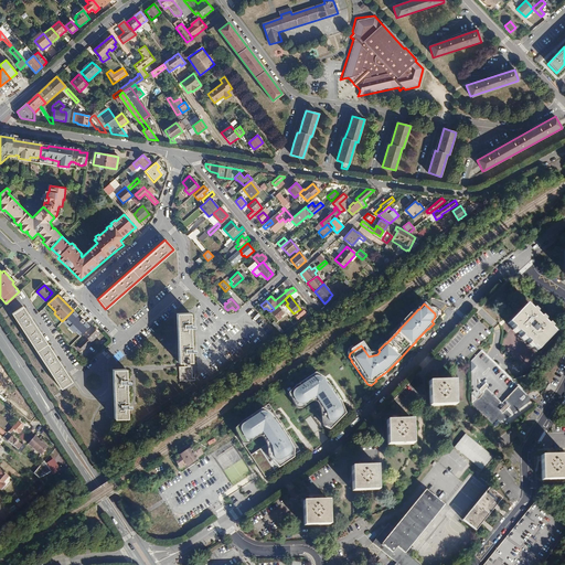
[(525,305),(508,323),(537,351),(554,333),(525,305)]
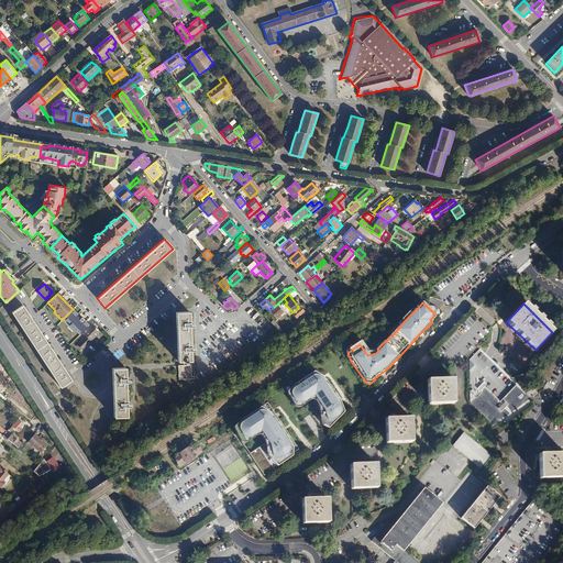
[(23,305),(12,312),(61,387),(72,381),(23,305)]
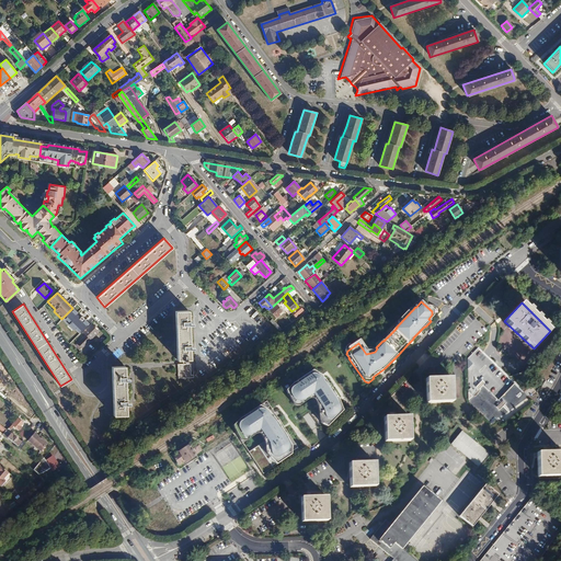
[(276,305),(270,310),(276,318),(279,316),(278,313),(282,311),(276,305)]
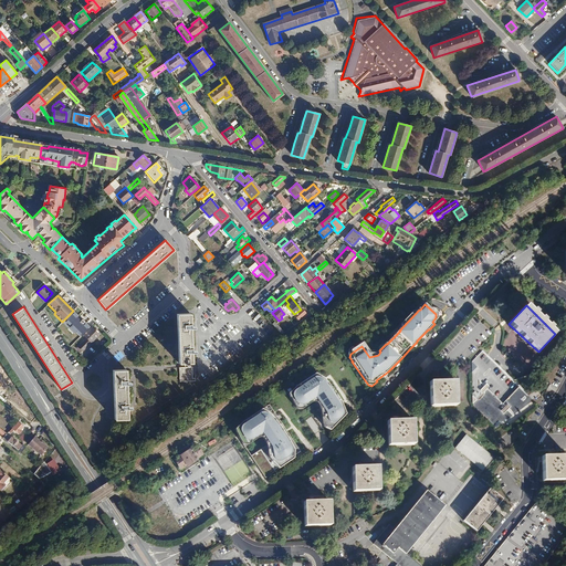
[(77,320),(72,312),(63,321),(70,326),(77,320)]
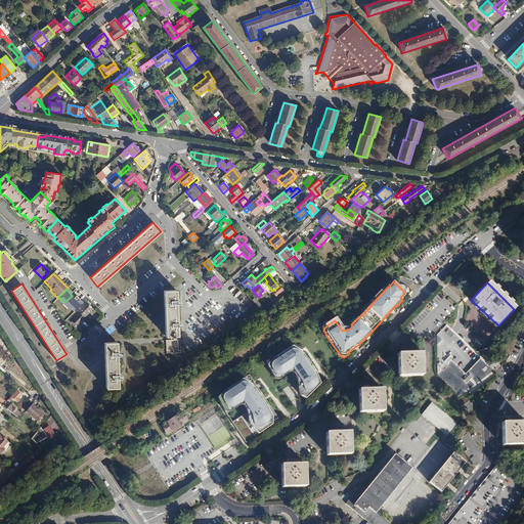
[(175,290),(164,291),(165,336),(172,336),(172,337),(177,337),(177,325),(181,325),(181,323),(177,323),(176,304),(180,304),(180,301),(176,301),(175,290)]
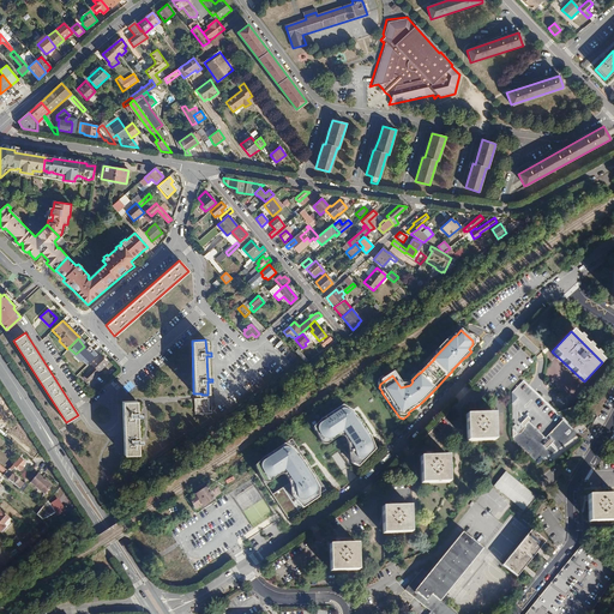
[(298,350),(295,353),(305,363),(307,362),(298,350)]
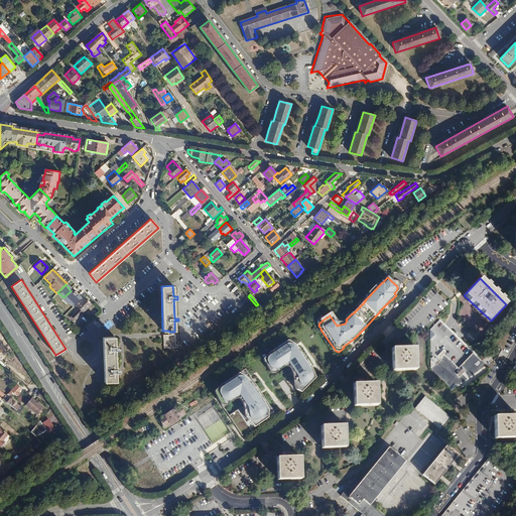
[(83,298),(75,305),(78,309),(68,318),(72,321),(89,304),(83,298)]
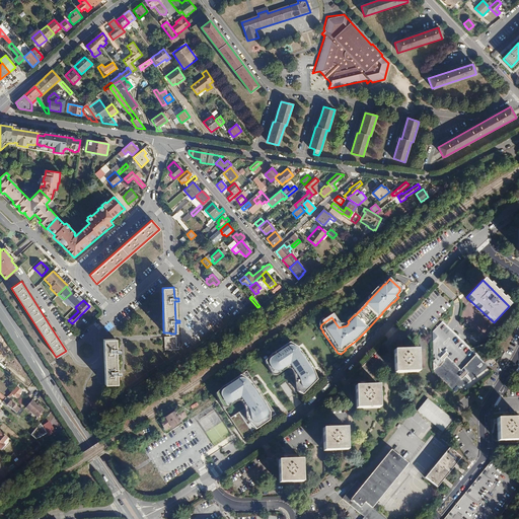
[(442,322),(432,332),(433,371),(454,393),(489,367),(442,322)]
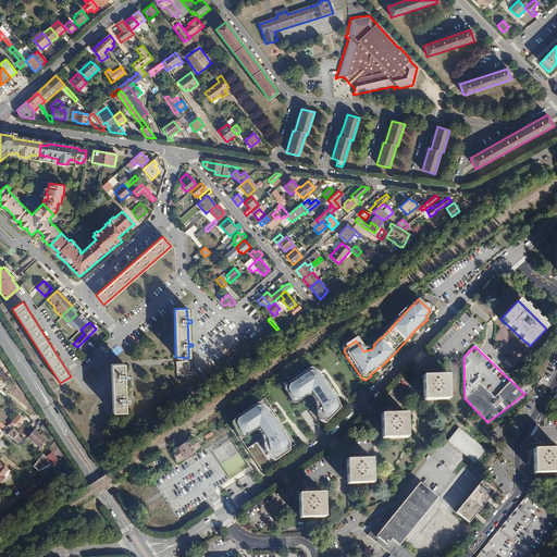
[(188,360),(175,361),(176,375),(193,375),(192,368),(189,368),(188,360)]
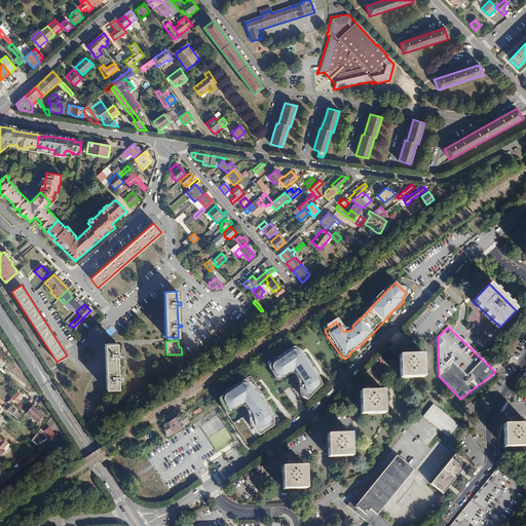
[(117,343),(105,343),(106,389),(118,389),(118,379),(122,379),(122,376),(118,377),(117,357),(121,357),(121,354),(117,354),(117,343)]
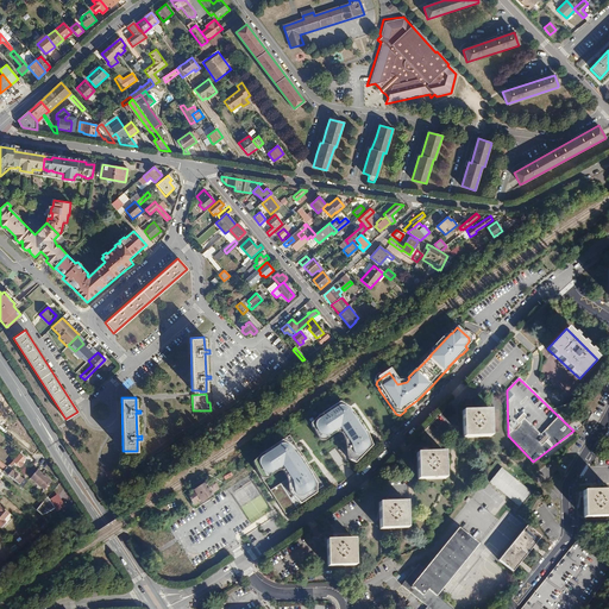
[(319,420),(312,428),(324,444),(339,434),(344,439),(350,460),(356,464),(372,446),(340,406),(319,420)]
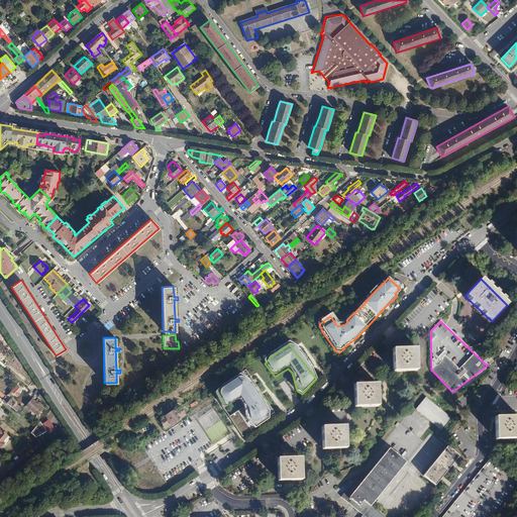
[(402,353),(393,353),(393,372),(417,371),(416,348),(402,348),(402,353)]
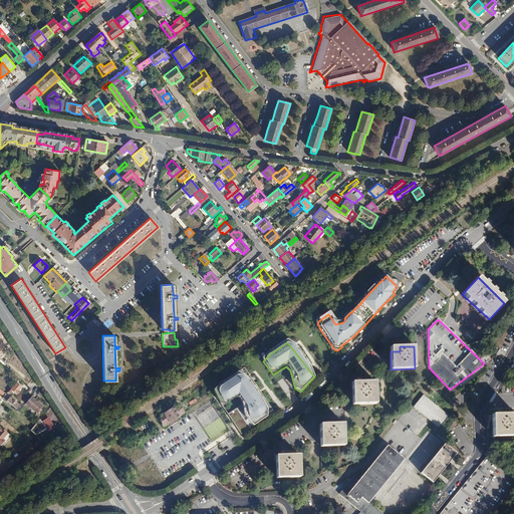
[(220,383),(214,390),(216,398),(221,405),(238,394),(245,405),(229,416),(240,433),(273,410),(244,367),(220,383)]
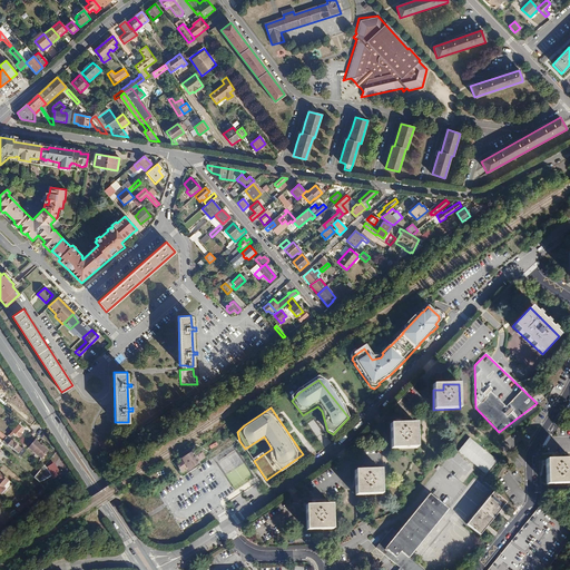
[(401,429),(390,429),(391,449),(416,448),(416,423),(400,423),(401,429)]
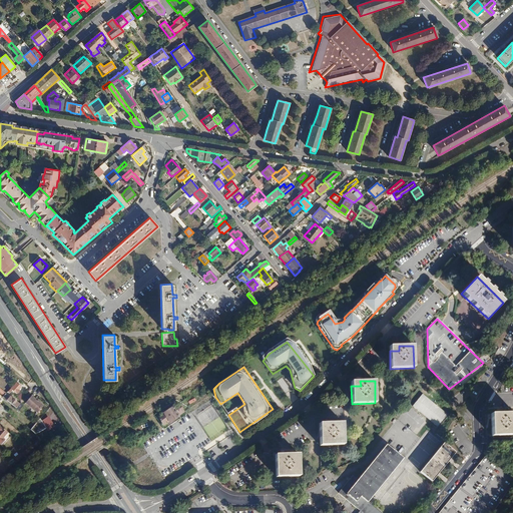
[(11,388),(8,392),(10,393),(13,390),(17,394),(20,391),(19,390),(21,387),(16,383),(12,388),(11,388)]
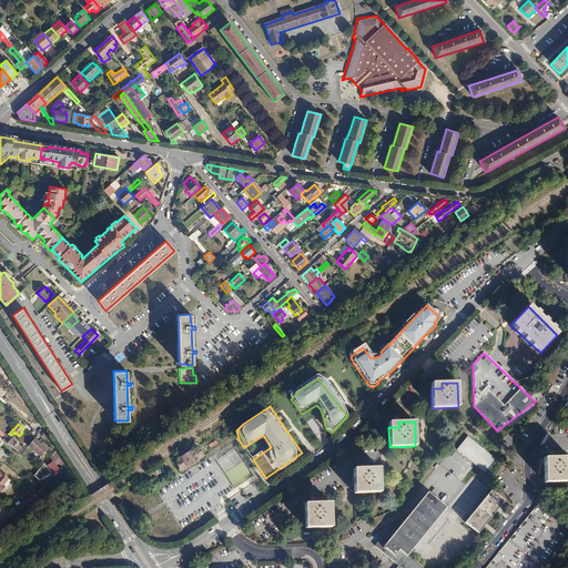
[(455,450),(485,473),(496,457),(466,435),(455,450)]
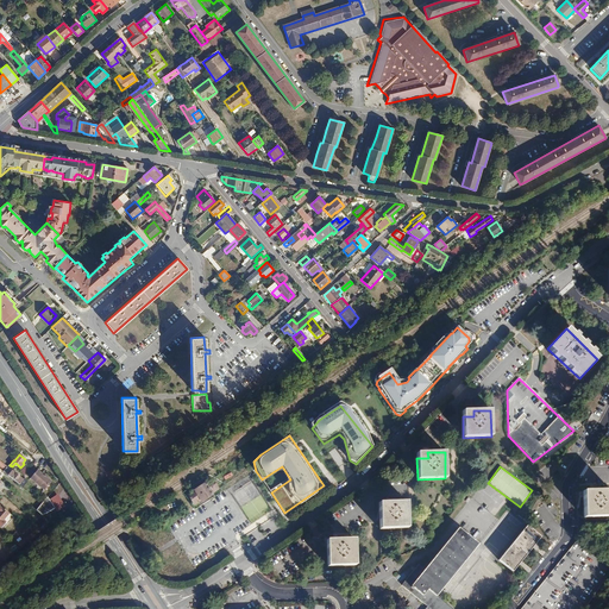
[(12,471),(8,476),(23,488),(27,482),(24,478),(23,479),(12,471)]
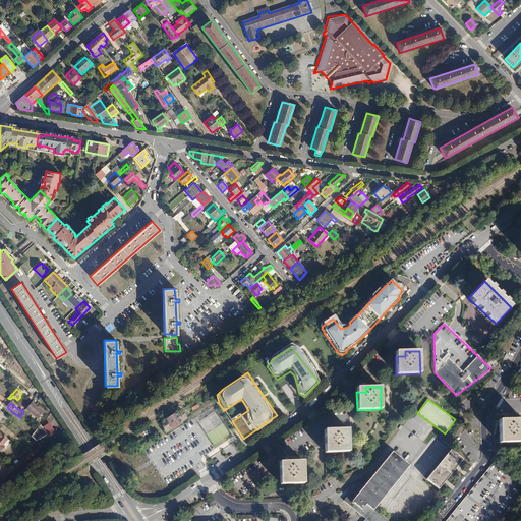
[(40,409),(32,403),(25,410),(34,416),(40,409)]
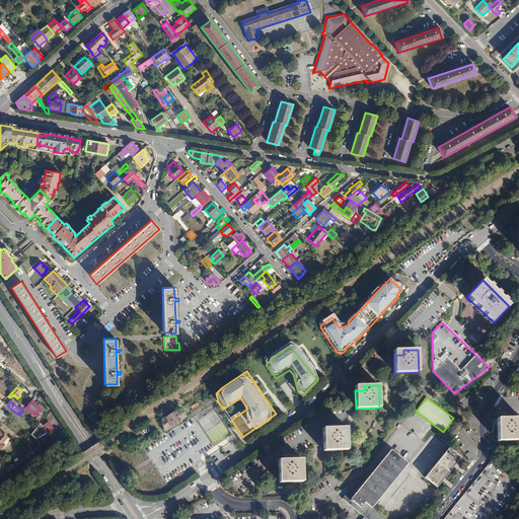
[(44,411),(40,408),(33,415),(38,418),(44,411)]
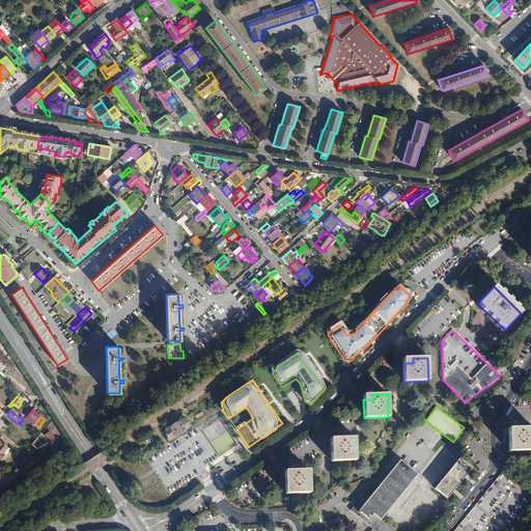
[(185,418),(163,432),(169,441),(174,437),(175,439),(185,431),(185,430),(190,427),(185,418)]
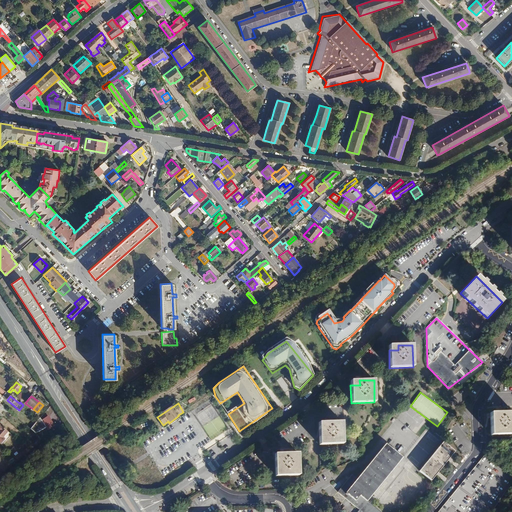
[(500,418),(491,418),(491,435),(511,434),(511,412),(500,413),(500,418)]
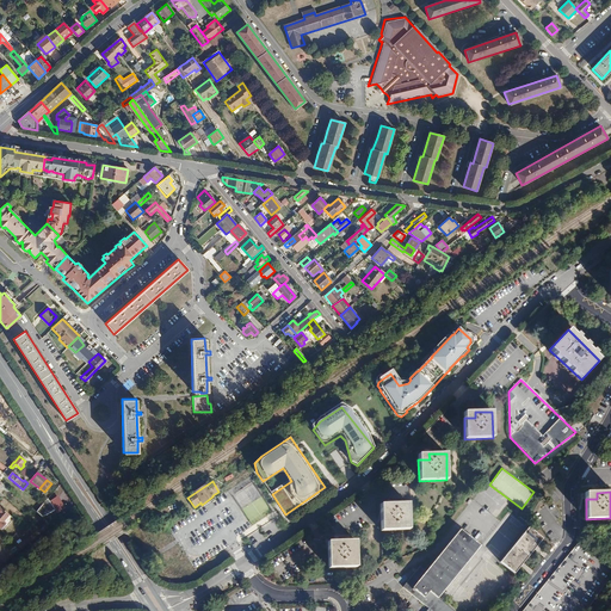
[(36,513),(42,518),(54,510),(56,513),(60,511),(62,514),(68,510),(66,506),(63,507),(56,497),(49,501),(48,499),(36,513)]
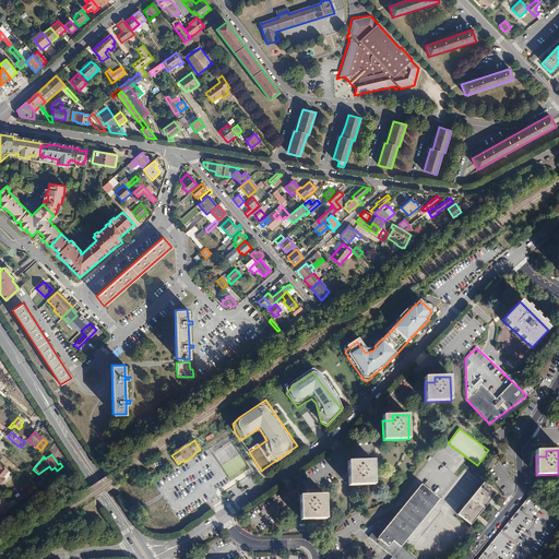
[(357,466),(347,466),(348,486),(375,485),(373,461),(357,461),(357,466)]
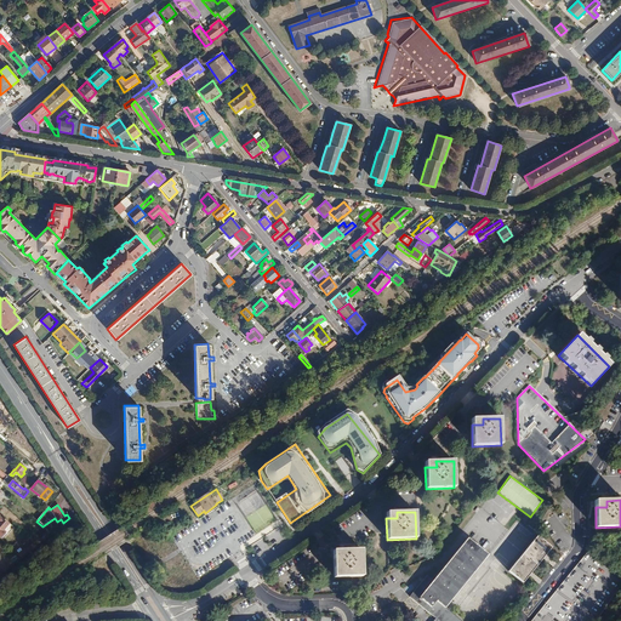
[(172,518),(164,523),(167,529),(175,523),(172,518)]
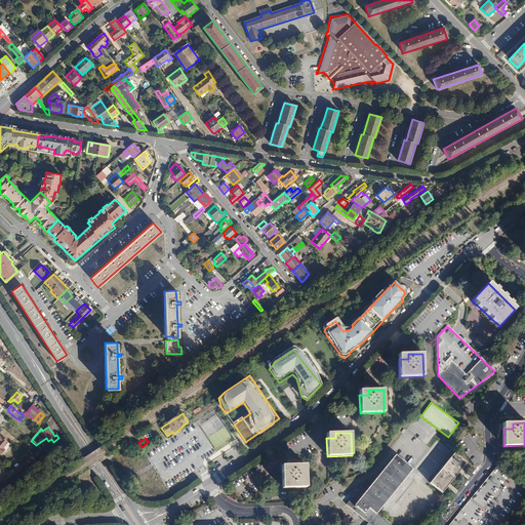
[(454,451),(430,480),(441,491),(466,461),(454,451)]
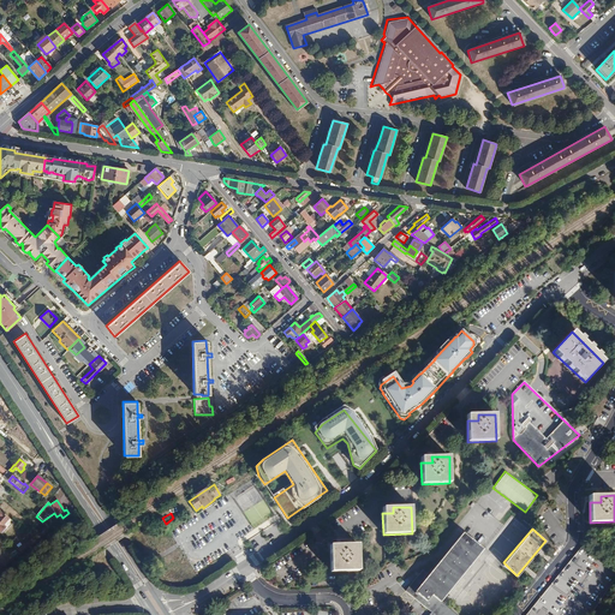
[(458,614),(440,599),(483,549),(463,532),(428,573),(423,568),(405,589),(430,610),(427,614),(458,614)]
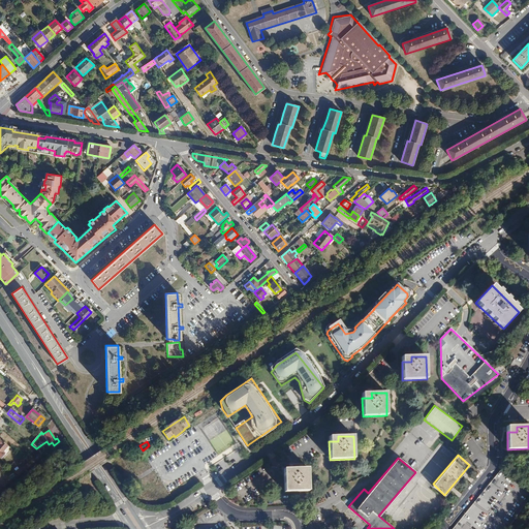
[(528,486),(503,465),(450,528),(500,528),(528,495),(528,486)]
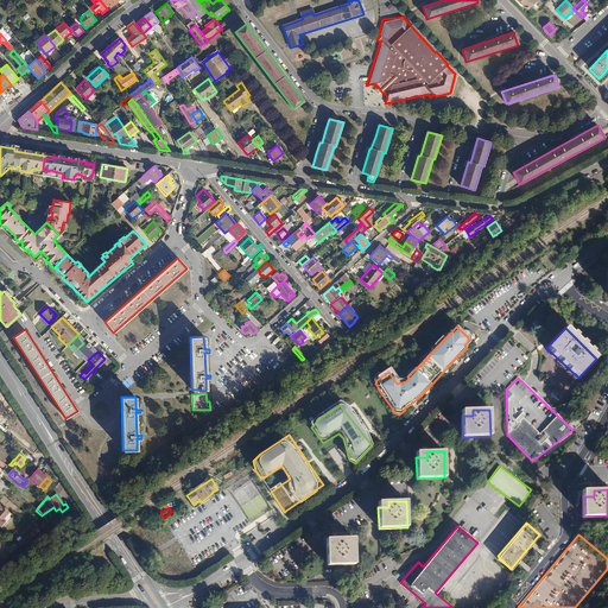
[(354,538),(337,539),(339,544),(327,544),(327,565),(355,564),(354,538)]
